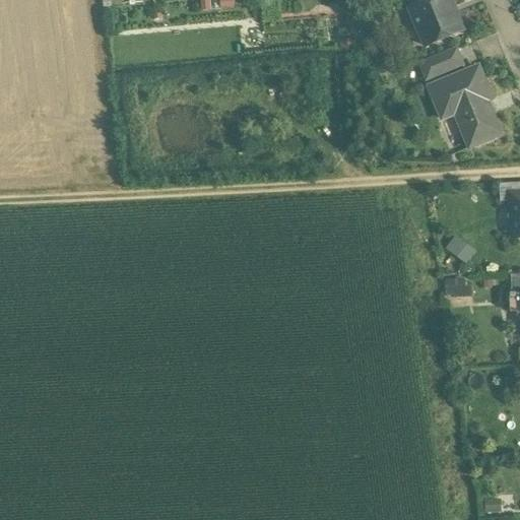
[(406,0),(410,9),(433,0),(406,0)]
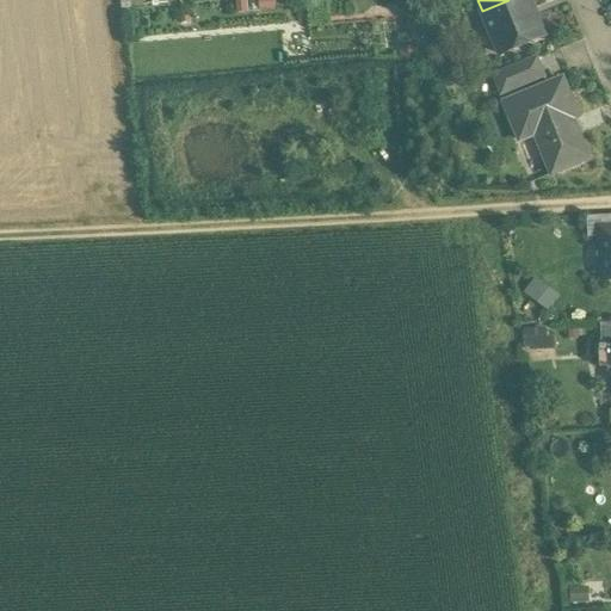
[(508,0),(482,11),(500,55),(544,37),(528,0),(508,0)]
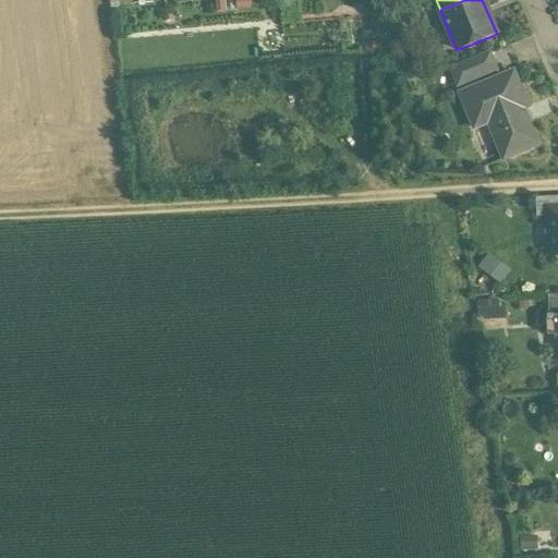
[(490,53),(450,70),(458,87),(497,71),(490,53)]
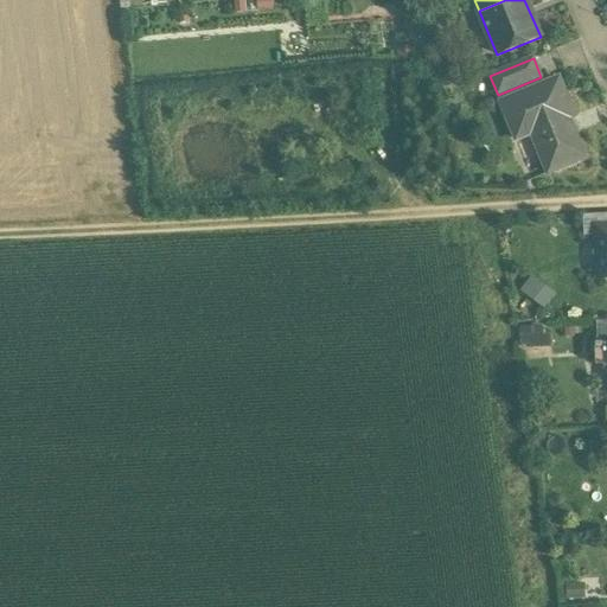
[(558,80),(502,103),(517,140),(532,134),(548,174),(585,159),(569,119),(574,116),(558,80)]
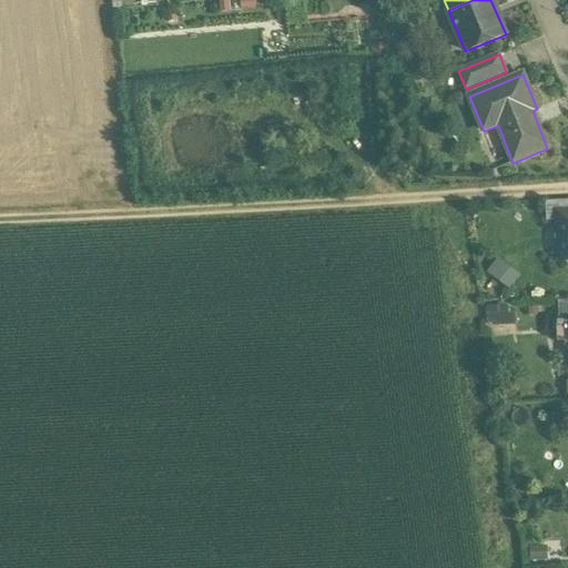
[(511,287),(523,273),(500,256),(489,271),(511,287)]
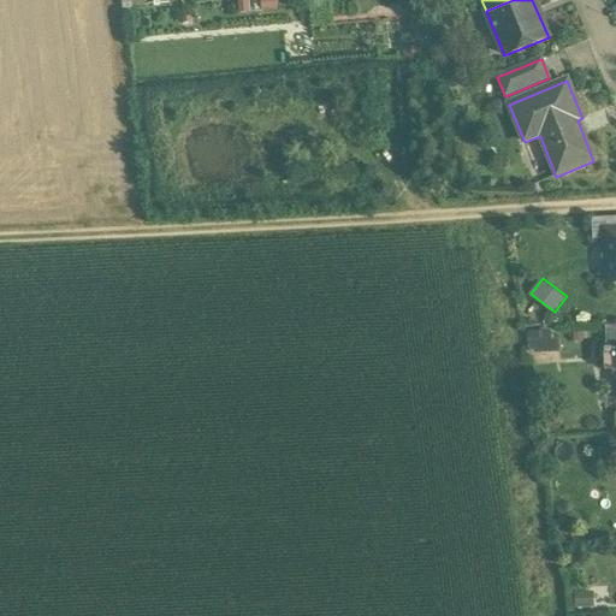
[(615,324),(603,325),(604,348),(615,348),(615,324)]
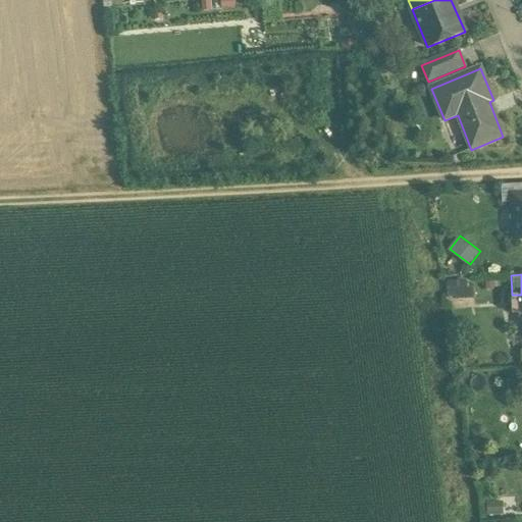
[(521,295),(512,295),(512,313),(521,313),(521,295)]
